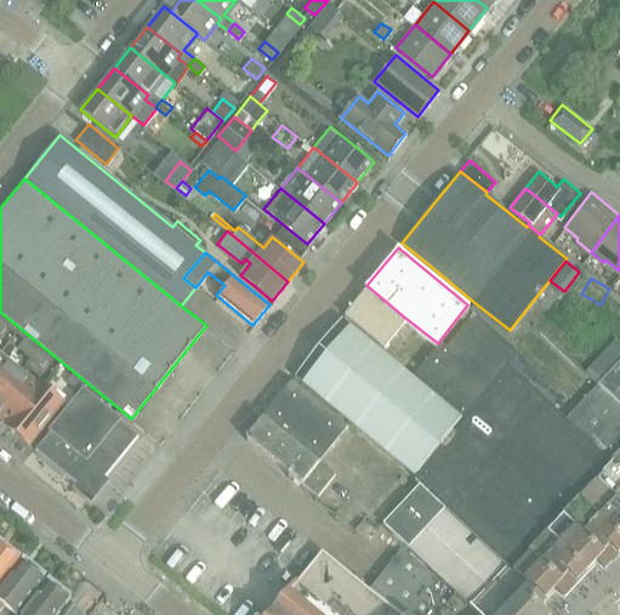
[(343,313),(363,329),(384,346),(404,319),(405,318),(367,285),(343,313)]
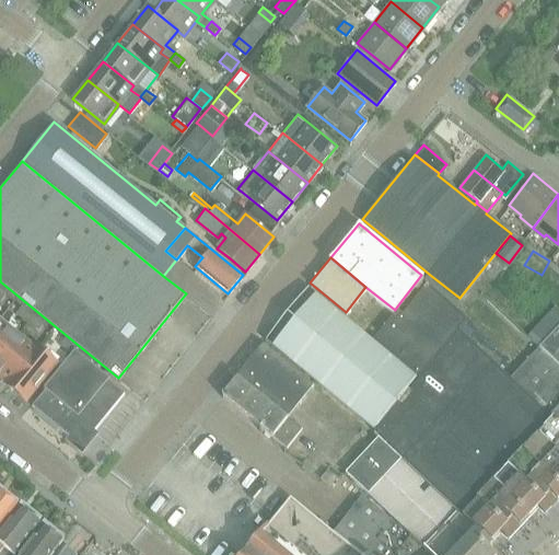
[(419,290),(457,325),(465,316),(426,281),(419,290)]
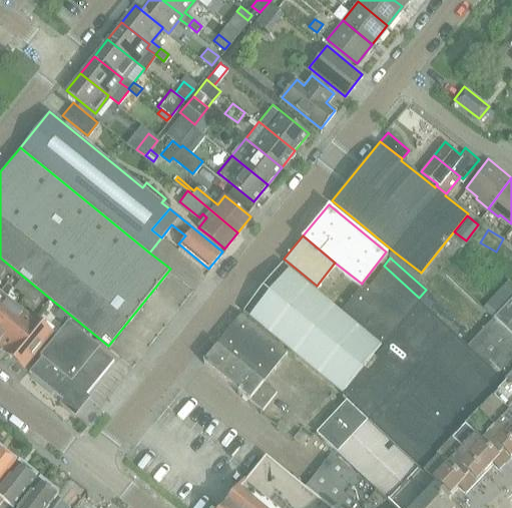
[(298,274),(282,262),(243,309),(260,322),(343,391),(365,363),(368,366),(376,356),(374,354),(383,342),(341,309),(298,274)]
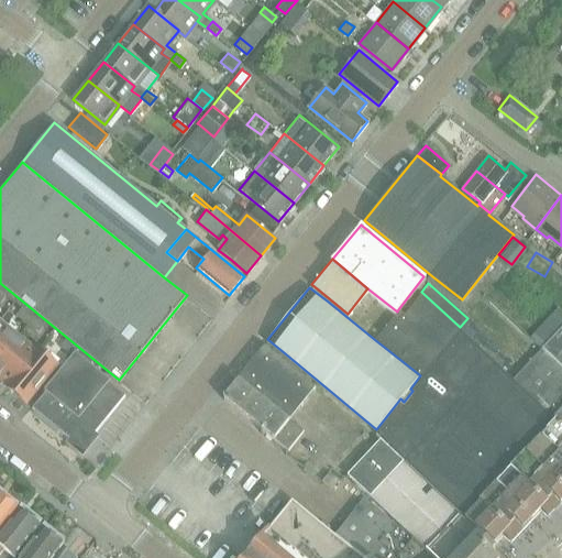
[(374,339),(420,375),(460,327),(421,292),(404,314),(398,309),(397,312),(367,288),(366,290),(395,313),(374,339)]
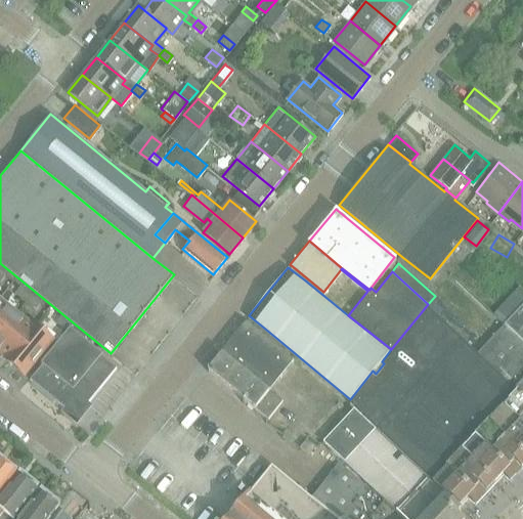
[(17,283),(12,289),(23,297),(28,291),(17,283)]
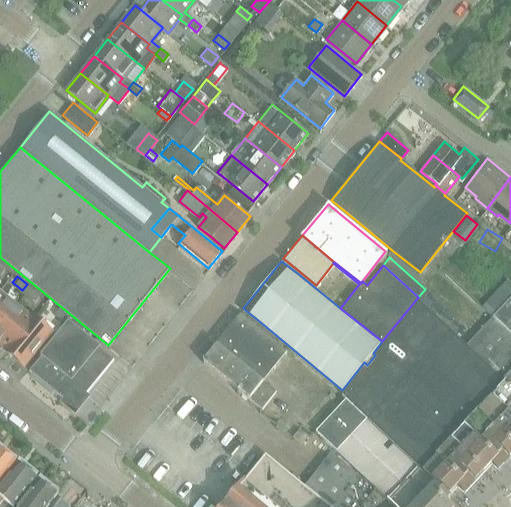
[(510,282),(506,278),(482,305),(492,315),(493,314),(510,331),(510,282)]
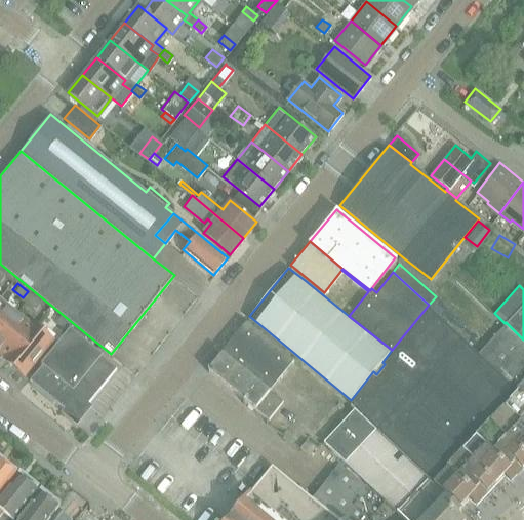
[(28,291),(23,297),(33,306),(38,300),(28,291)]
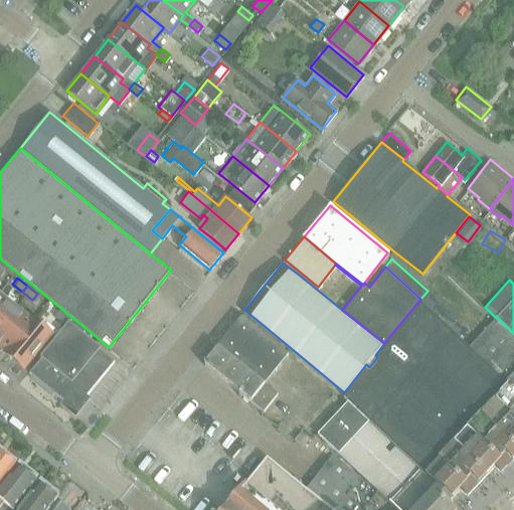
[(0,320),(13,303),(0,292),(0,320)]
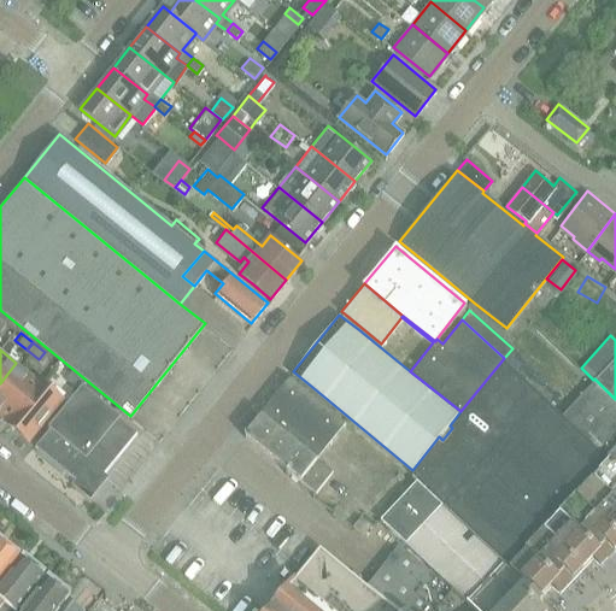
[(410,473),(443,501),(500,439),(541,393),(504,358),(461,411),(450,426),(452,428),(443,440),(439,436),(412,470),(410,473)]
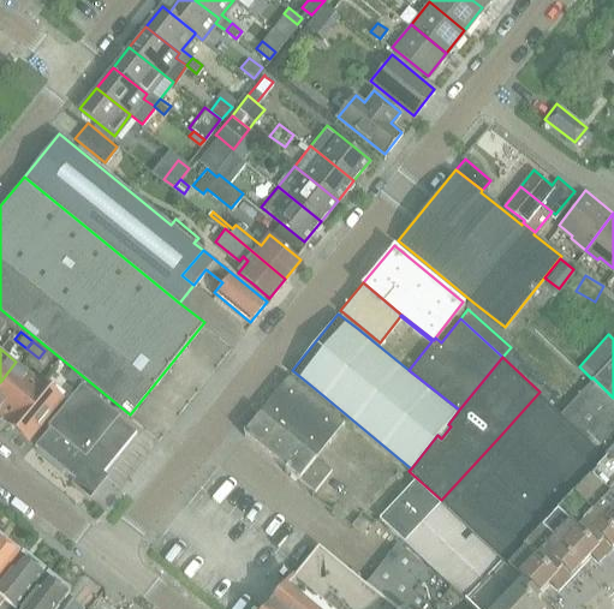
[(16,362),(0,382),(0,412),(6,417),(37,378),(16,362)]
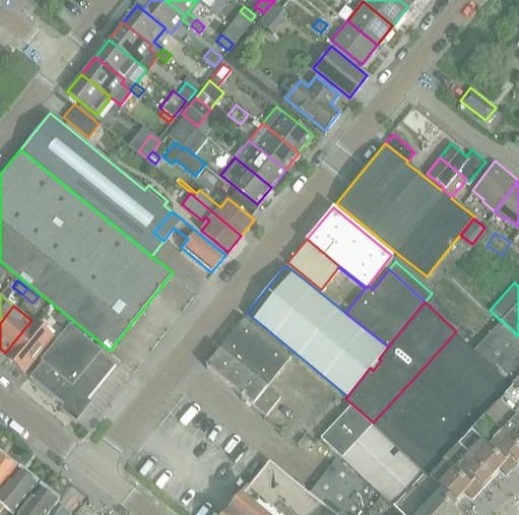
[(54,310),(49,315),(59,323),(64,318),(54,310)]
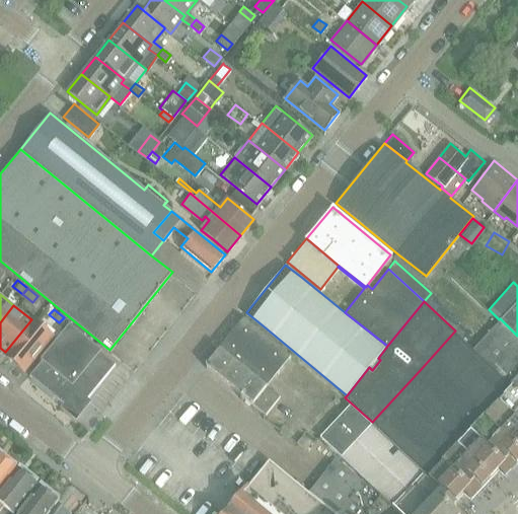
[(4,353),(22,368),(51,333),(32,317),(31,319),(5,352),(4,353)]
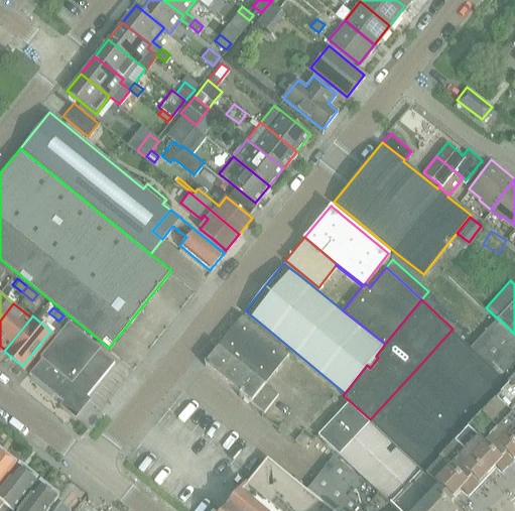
[(205,363),(220,375),(264,409),(277,393),(265,383),(289,352),(257,328),(242,315),(217,346),(218,346),(205,363)]
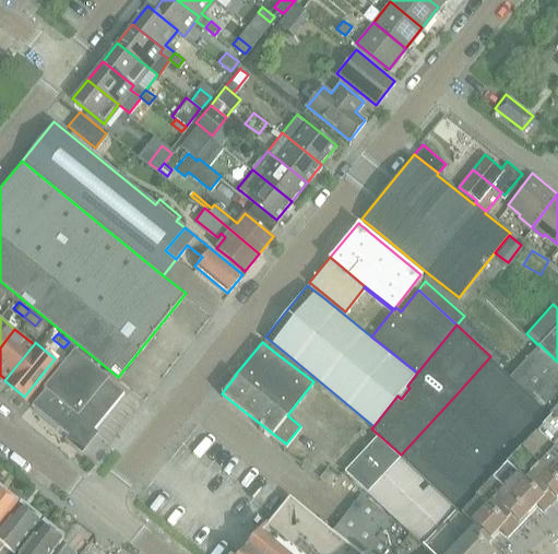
[(557,362),(538,343),(537,344),(509,374),(557,419),(557,362)]
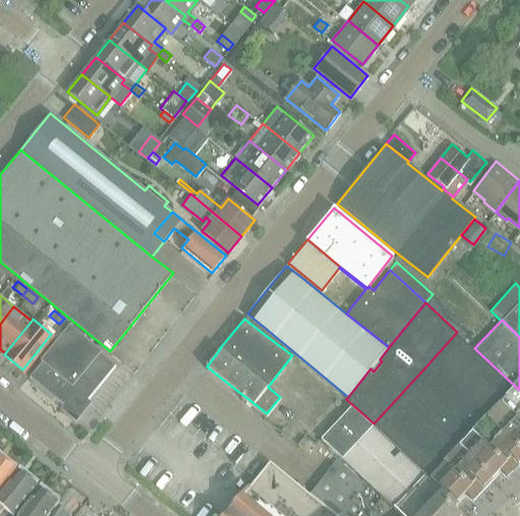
[(75,412),(112,366),(115,363),(100,351),(102,350),(69,324),(40,359),(42,360),(30,375),(75,412)]
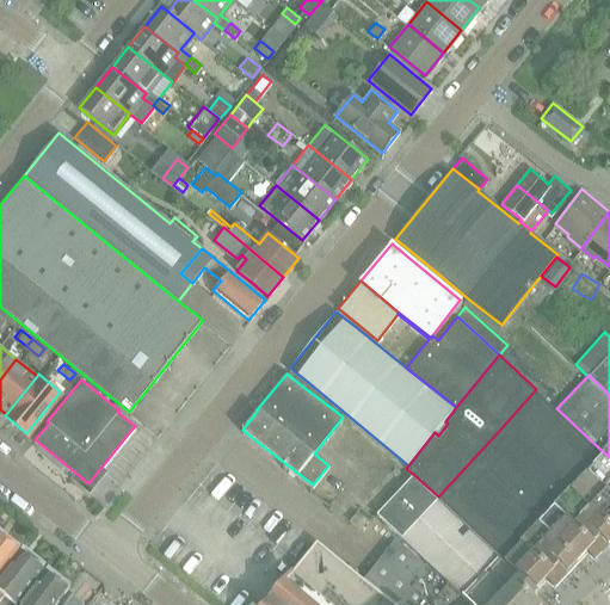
[(495,434),(609,542),(609,541),(609,457),(556,408),(536,389),(495,434)]
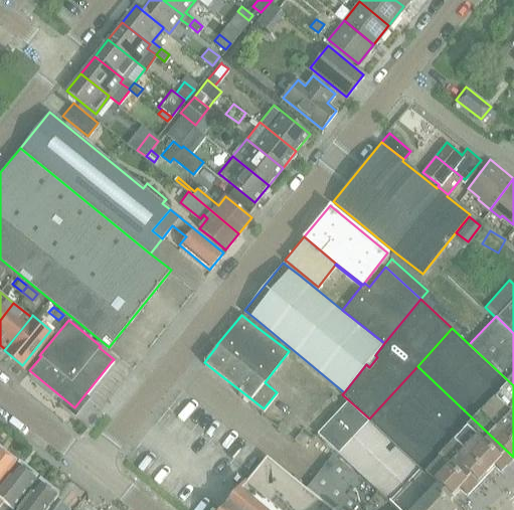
[(369,418),(440,481),(453,494),(459,488),(466,495),(493,465),(500,472),(513,457),(417,366),(369,418)]
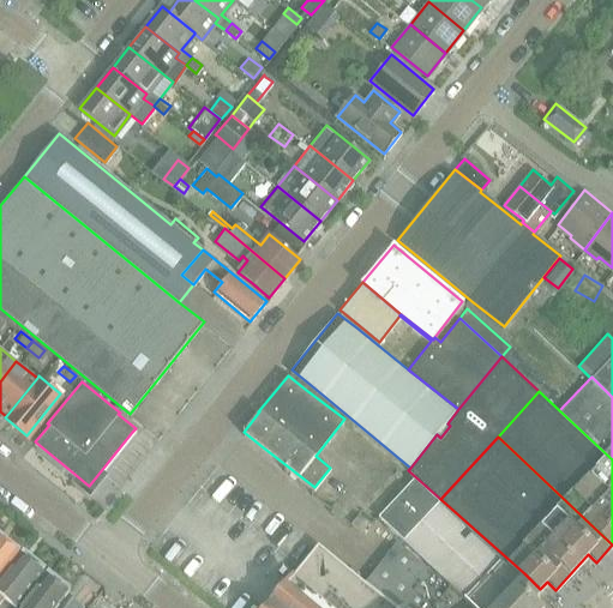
[(539,596),(536,593),(535,591),(437,499),(413,479),(395,498),(506,599),(512,607),(542,607),(535,599),(539,596)]
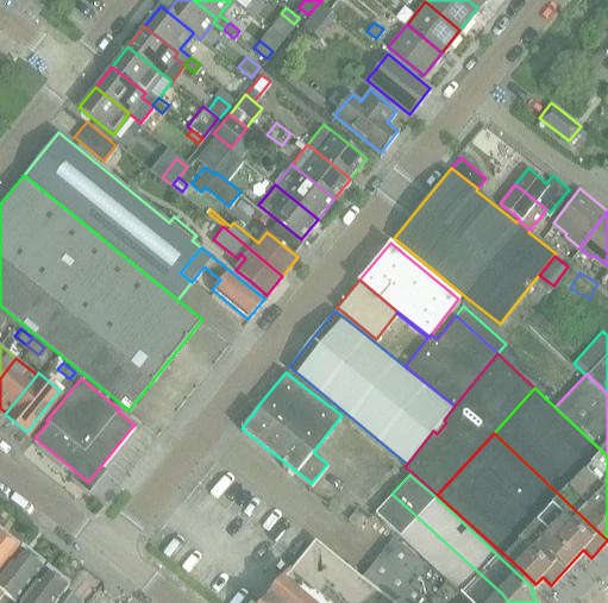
[(508,602),(502,594),(392,494),(376,512),(477,602),(508,602)]
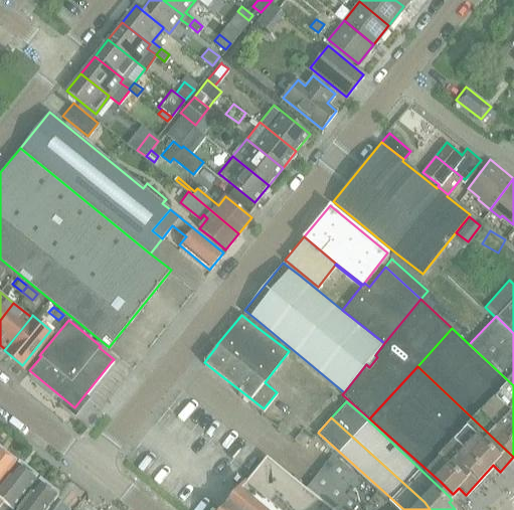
[(295,438),(303,445),(309,437),(301,430),(295,438)]
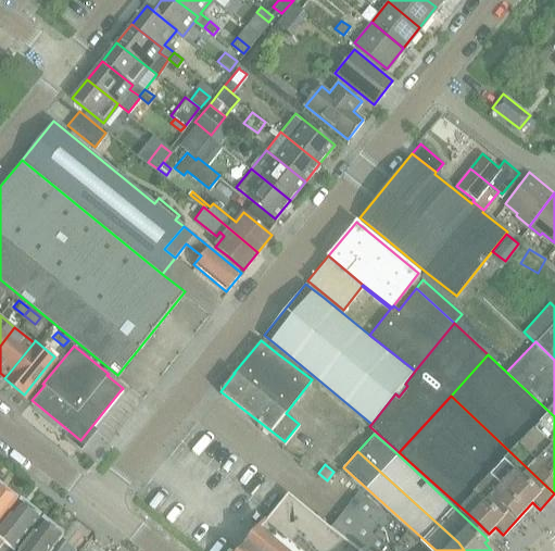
[(0,518),(17,497),(0,483),(0,518)]
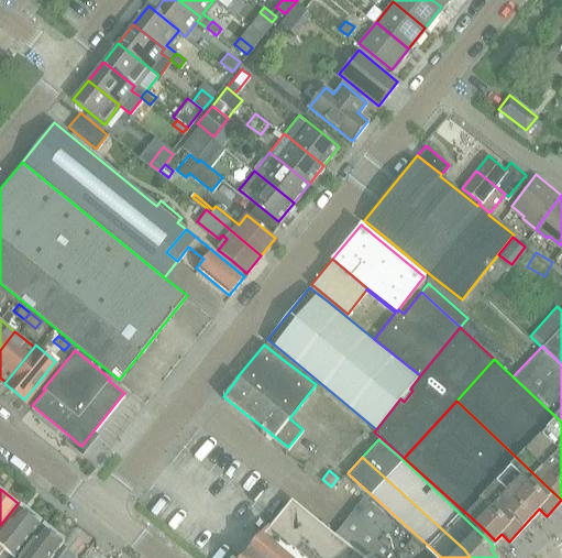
[(432,557),(429,555),(430,554),(363,495),(342,524),(334,533),(367,557),(432,557)]
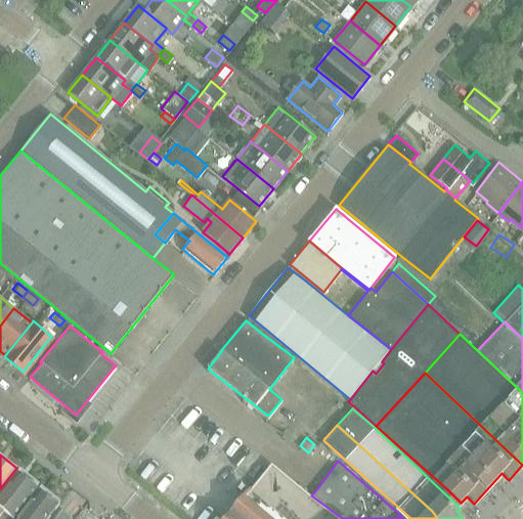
[(342,518),(311,495),(311,496),(271,464),(225,518),(342,518)]
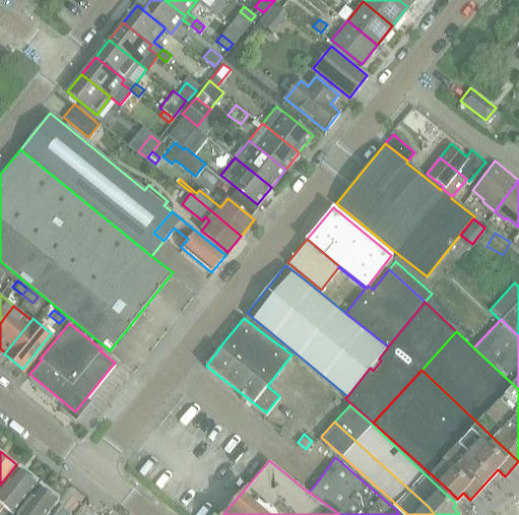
[(0,506),(1,504),(12,512),(38,481),(19,467),(0,492),(0,506)]
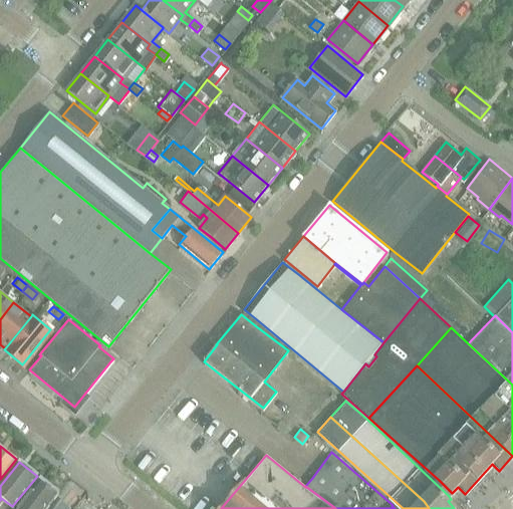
[(43,508),(45,507),(58,492),(40,478),(28,493),(13,508),(43,508)]
